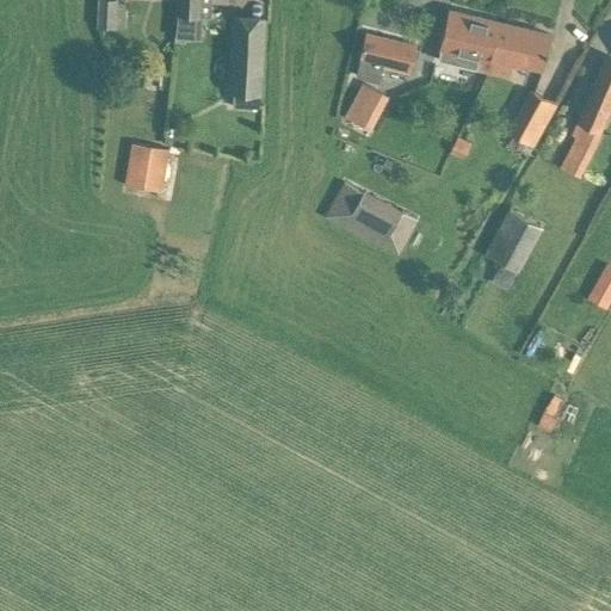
[(99,0),(98,26),(115,28),(116,0),(99,0)]
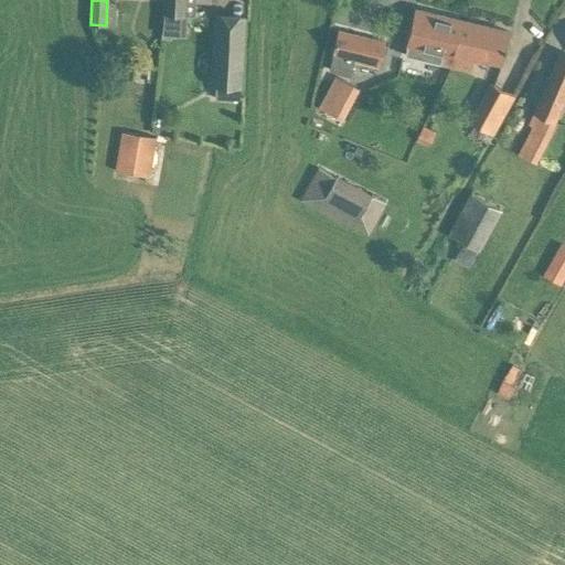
[(164,0),(164,14),(179,14),(179,0),(164,0)]
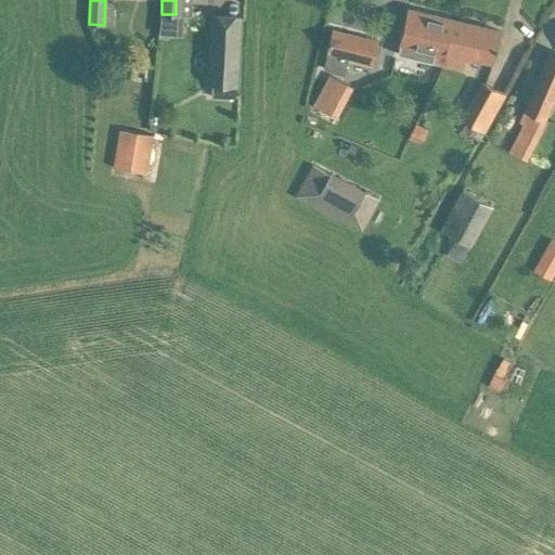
[(446,50),(453,20),(408,10),(398,54),(443,65),(447,50),(446,50)]
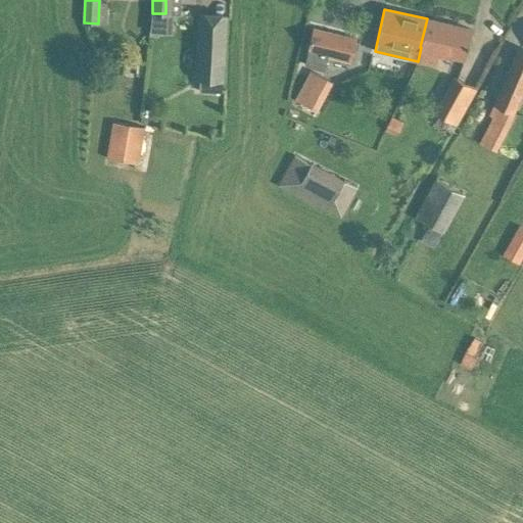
[(222,93),(223,81),(227,14),(200,12),(196,79),(198,79),(198,92),(222,93)]
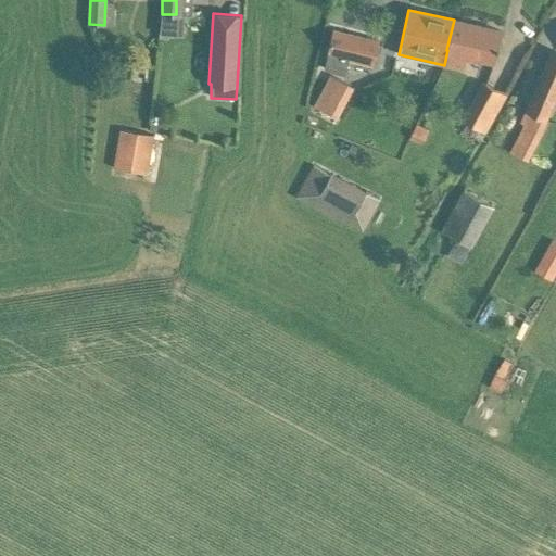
[(447,50),(444,65),(462,68),(465,55),(494,62),(502,32),(454,20),(446,50),(447,50)]
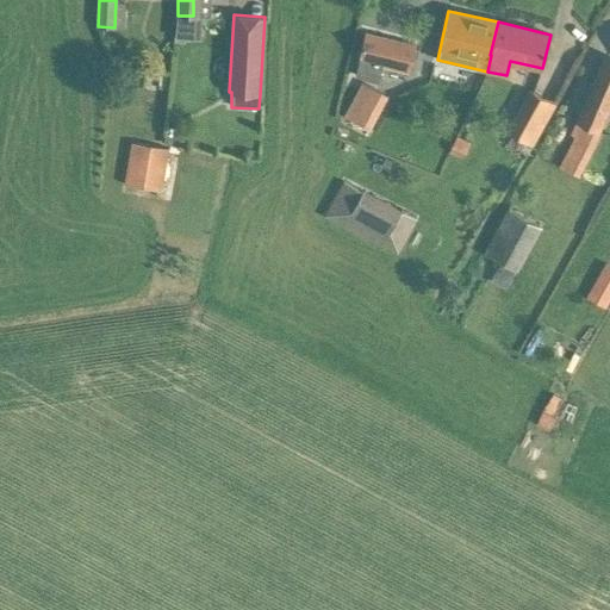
[(359,57),(355,74),(378,80),(381,63),(410,70),(410,68),(416,45),(365,32),(359,57)]
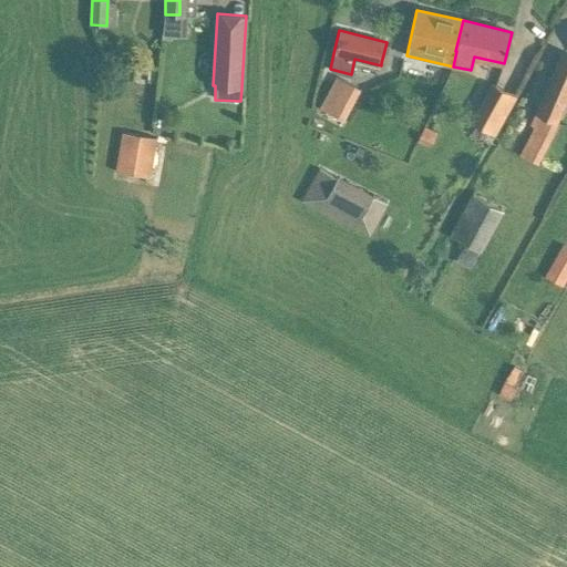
[(539,163),(566,100),(566,51),(564,50),(531,124),(534,125),(515,168),(531,175),(536,162),(539,163)]
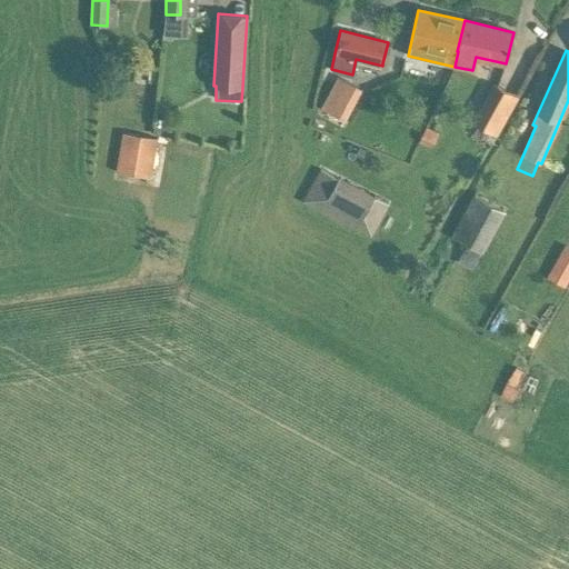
[(361,88),(339,77),(322,108),(345,119),(361,88)]
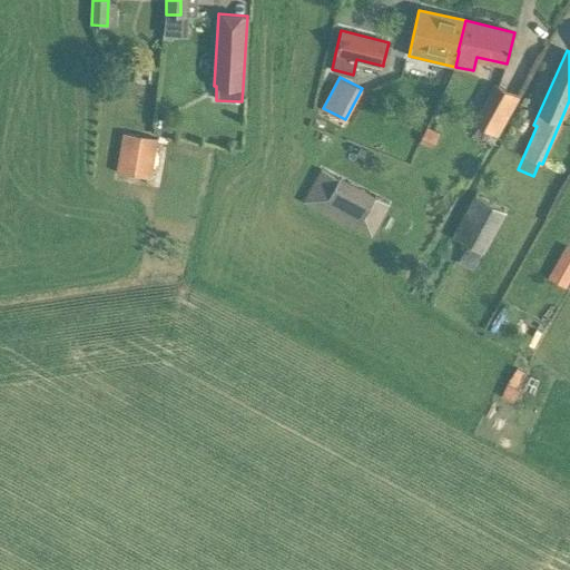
[(472,121),(492,133),(513,94),(494,82),(472,121)]
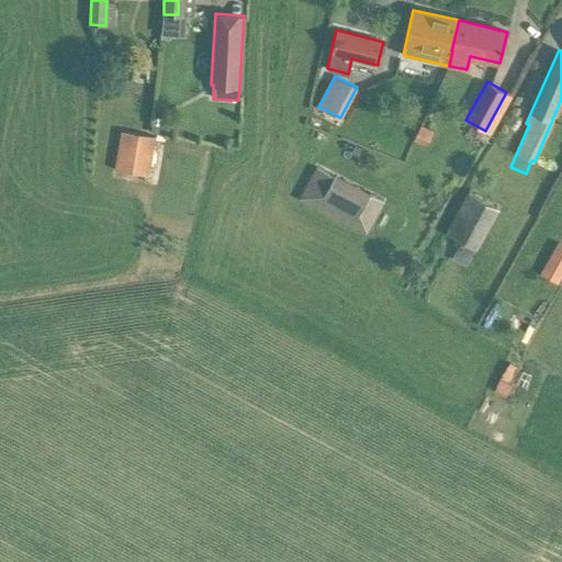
[(427,146),(435,131),(420,124),(414,139),(427,146)]
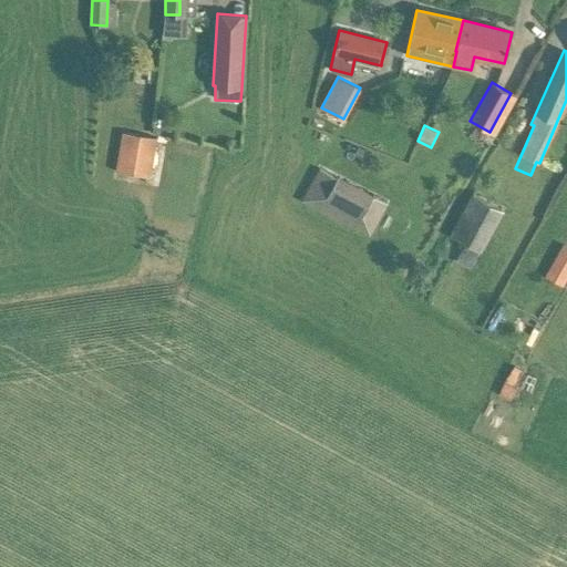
[(158,138),(122,132),(115,171),(151,177),(158,138)]
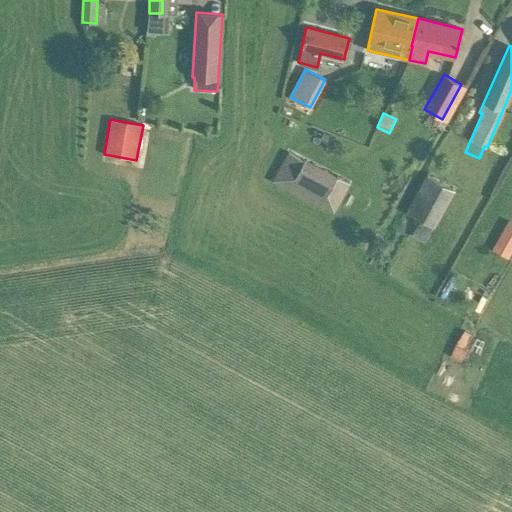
[(349,183),(289,152),(274,181),(334,212),(349,183)]
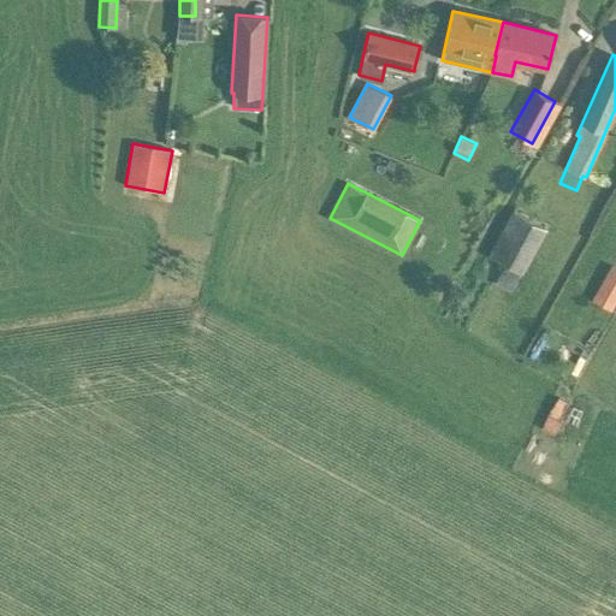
[(533,220),(542,205),(529,197),(521,213),(513,209),(489,254),(522,272),(546,227),(533,220)]
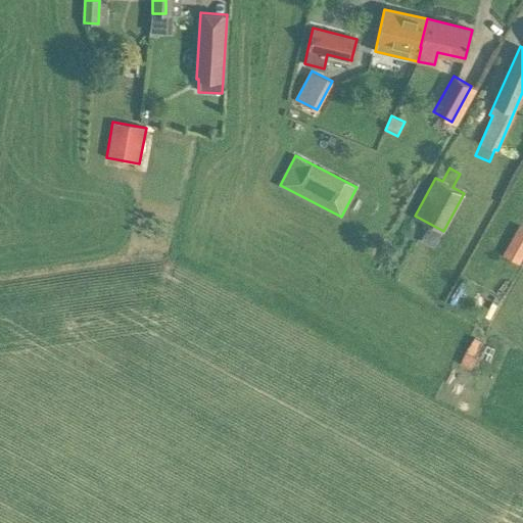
[(522,256),(522,253),(522,226),(519,225),(506,247),(522,256)]
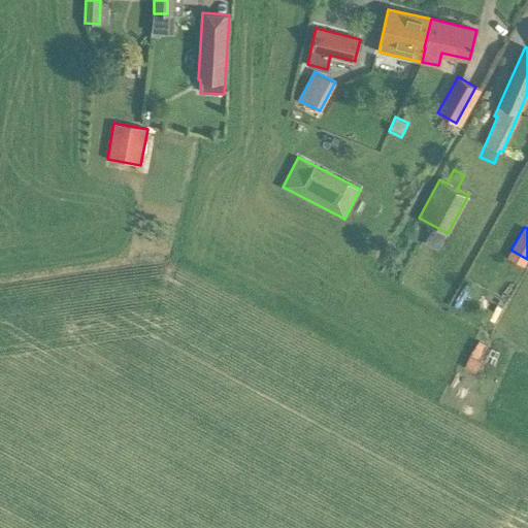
[(481,360),(479,359),(488,342),(479,337),(463,365),(474,371),(481,360)]
